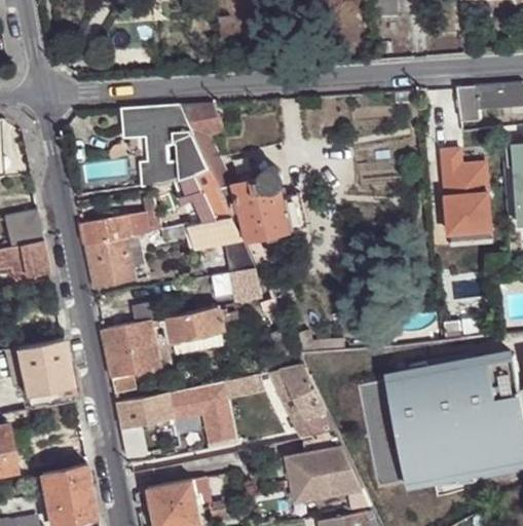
[(215,15),(216,27),(228,26),(227,14),(215,15)]
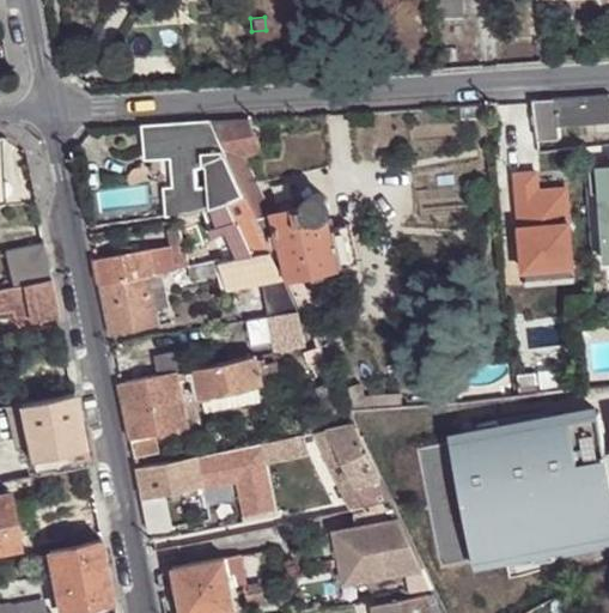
[(254,46),(267,46),(266,30),(251,31),(254,46)]
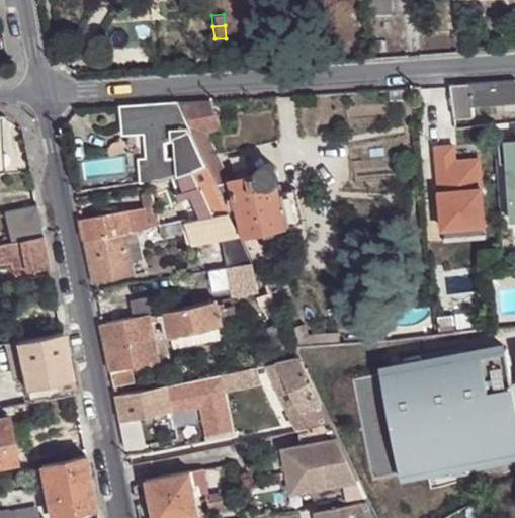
[(513,80),(467,83),(470,104),(514,101),(513,80)]
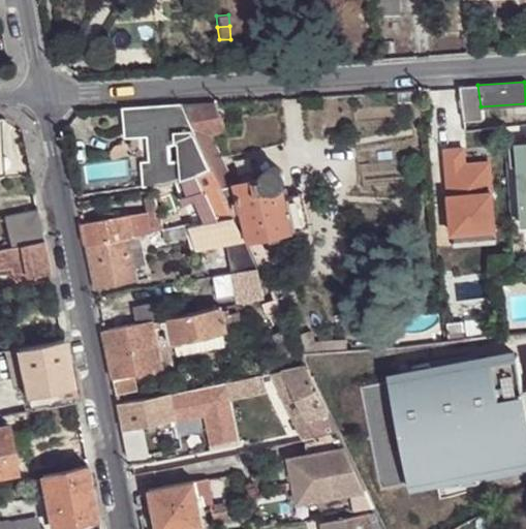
[(481,106),(477,85),(458,87),(462,119),(482,118),(481,106)]
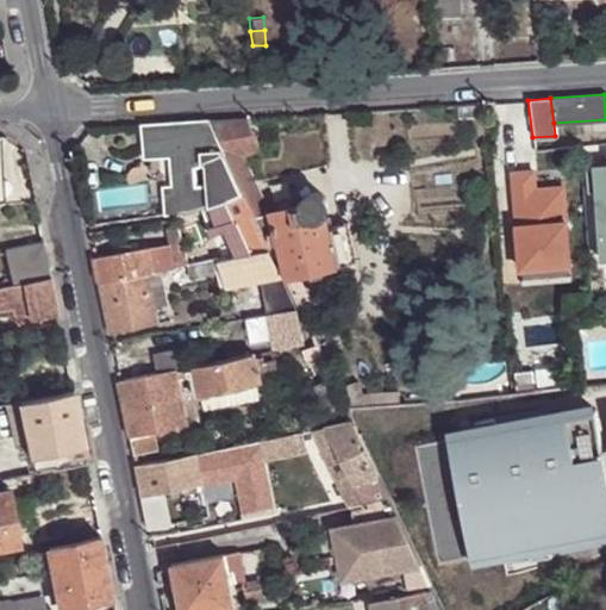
[(206,120),(243,198),(261,237),(270,234),(268,230),(272,228),(239,159),(254,151),(239,119),(206,120)]
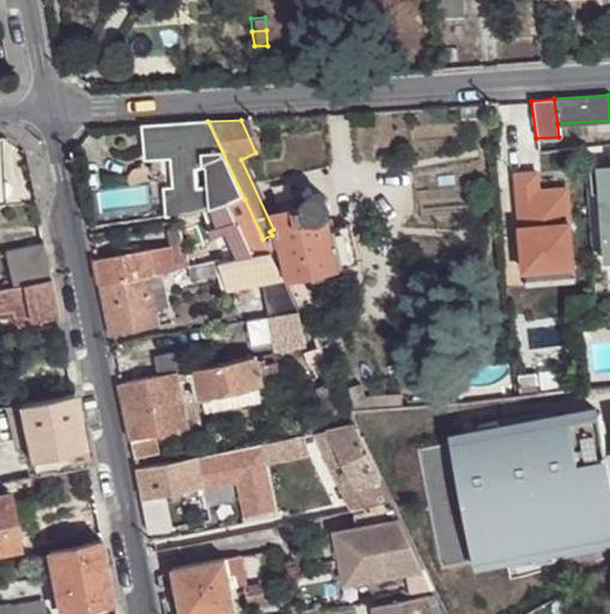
[(245,199),(207,121),(143,126),(145,155),(167,152),(169,194),(164,194),(167,215),(179,212),(180,215),(201,209),(224,204),(245,199)]
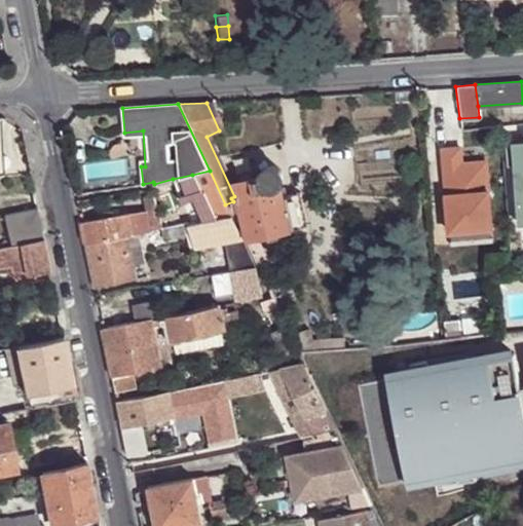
[(513,156),(518,224),(522,224),(522,141),(512,143),(513,156)]
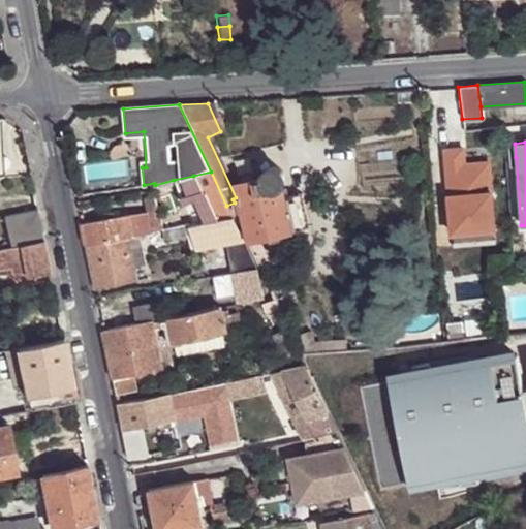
[(461,149),(443,150),(450,232),(493,229),(488,162),(463,164),(461,149)]
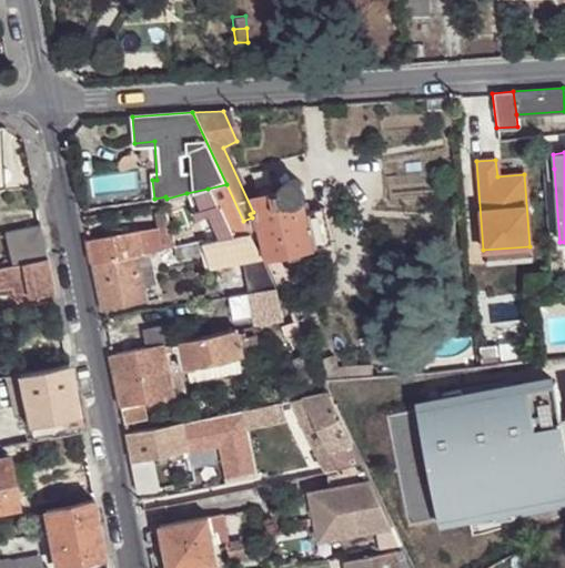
[(275,259),(322,247),(315,212),(303,214),(301,204),(302,203),(305,196),(304,189),(299,183),(292,181),(284,183),(279,189),(253,193),(256,212),(259,223),(266,260),(275,259)]
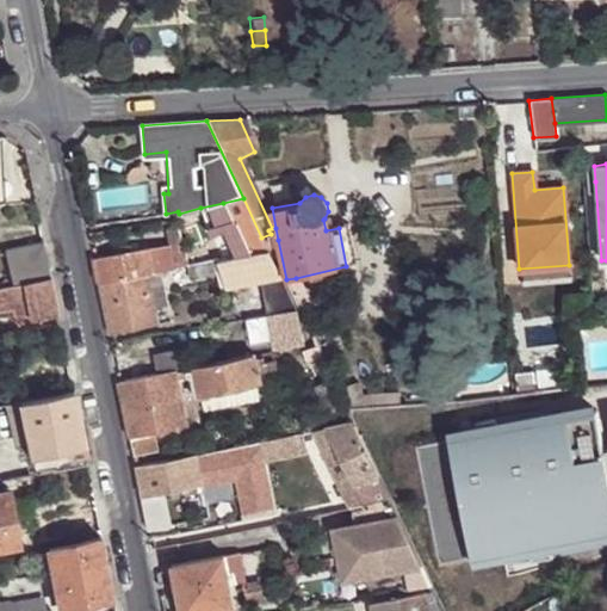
[(237,223),(252,252),(267,248),(261,238),(243,198),(223,203),(233,226),(237,223)]
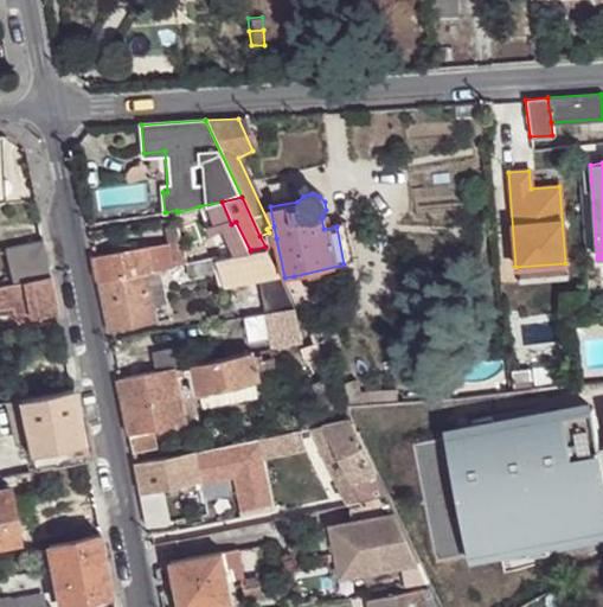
[(222,229),(232,254),(250,250),(236,222),(231,224),(222,202),(199,206),(209,235),(222,229)]
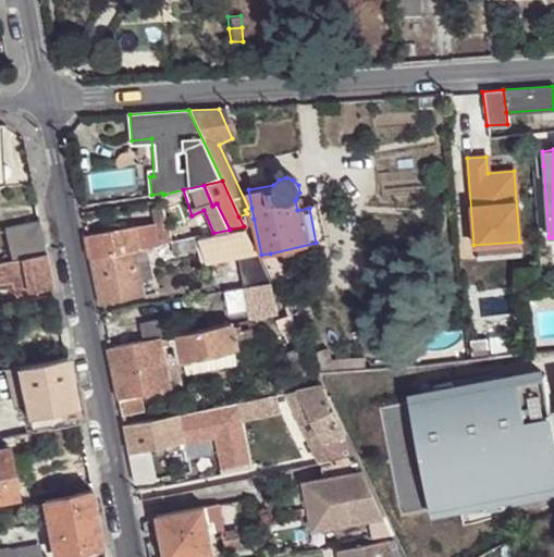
[(309,208),(316,243),(324,242),(317,206),(309,208)]
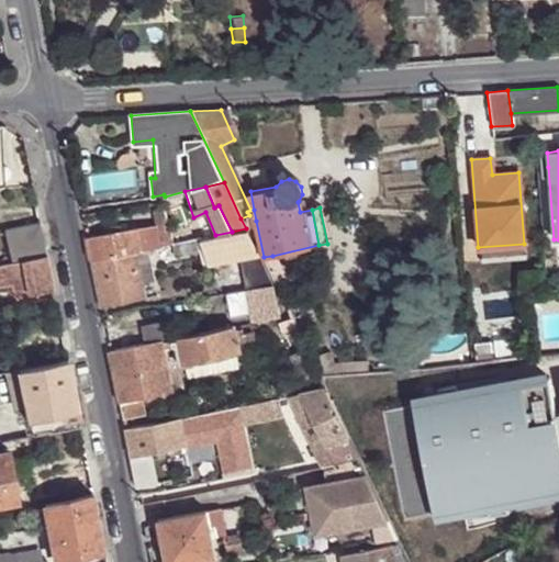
[(155,236),(157,247),(170,245),(167,231),(164,215),(152,216),(154,234),(155,236)]
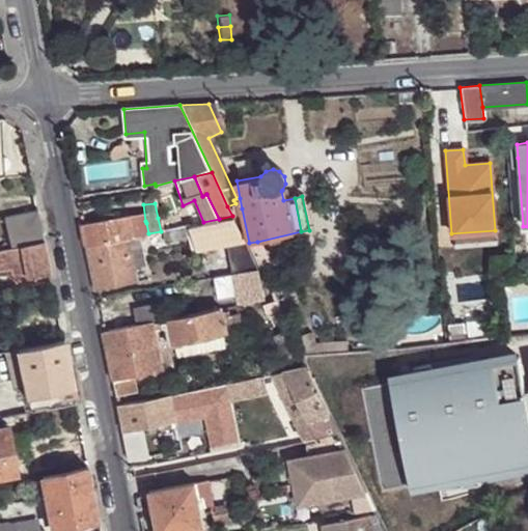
[(43,243),(35,210),(22,214),(28,246),(43,243)]
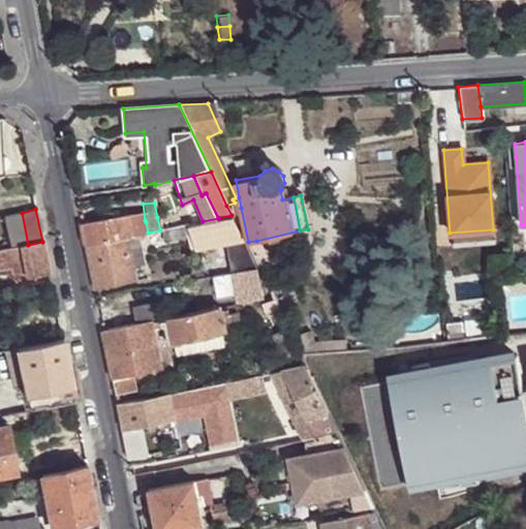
[(21,246),(28,245),(22,213),(2,217),(9,248),(21,246)]
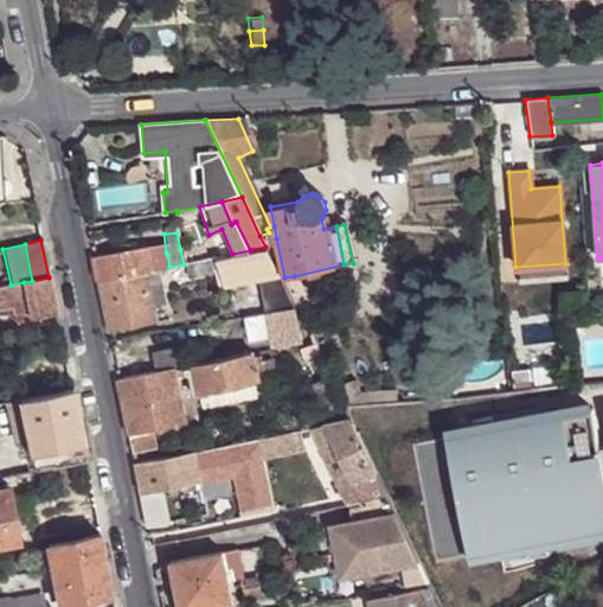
[(180,249),(184,264),(201,261),(198,246),(180,249)]
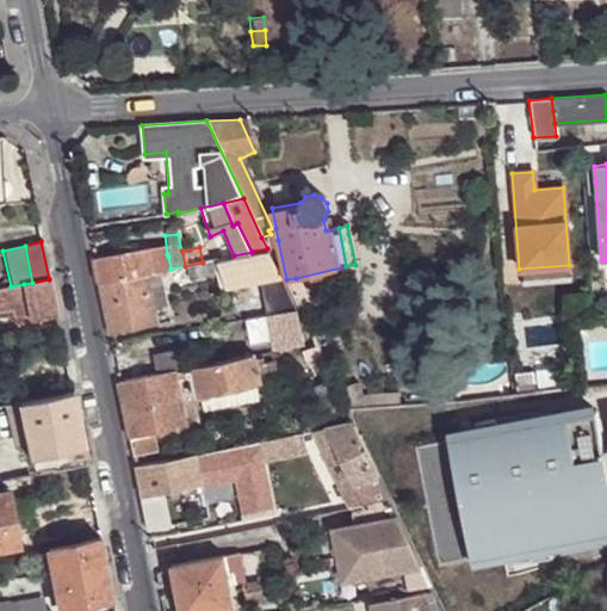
[(93,259),(98,283),(144,275),(152,273),(148,258),(147,250),(93,259)]
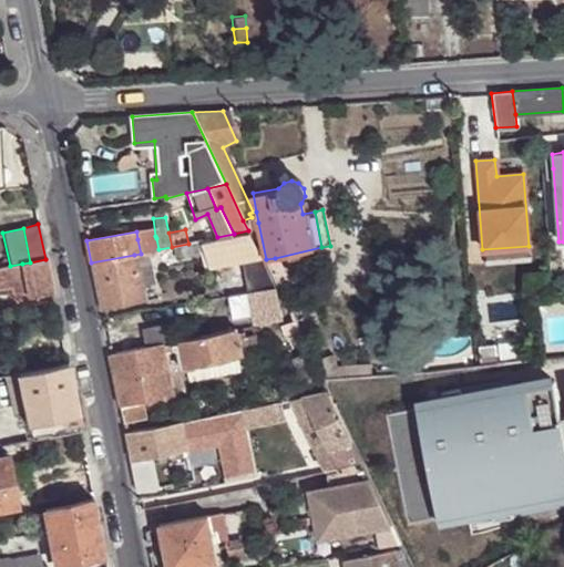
[(203,253),(204,260),(257,250),(249,234),(201,244),(203,253)]
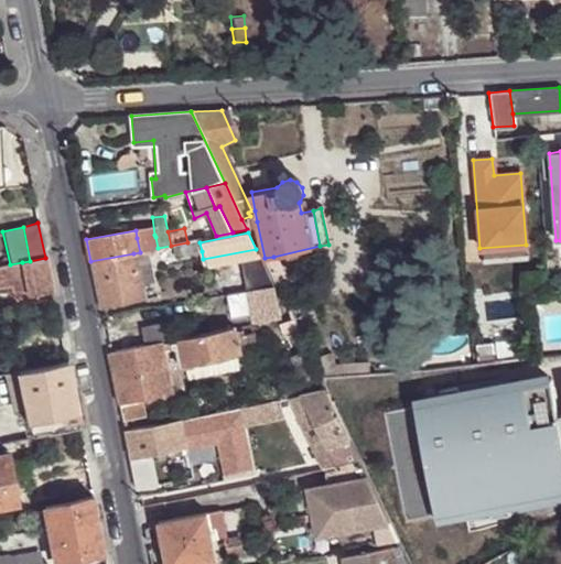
[(137,238),(140,252),(158,248),(155,237),(154,235),(137,238)]
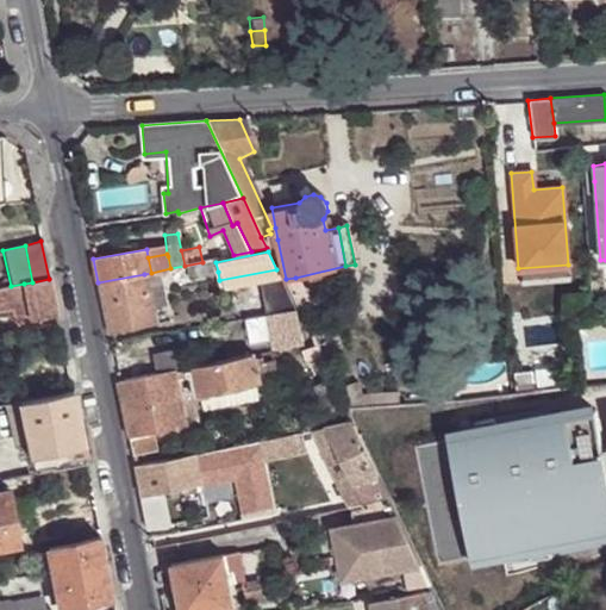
[(191,278),(218,272),(216,262),(216,259),(202,262),(185,266),(187,275),(191,275),(191,278)]
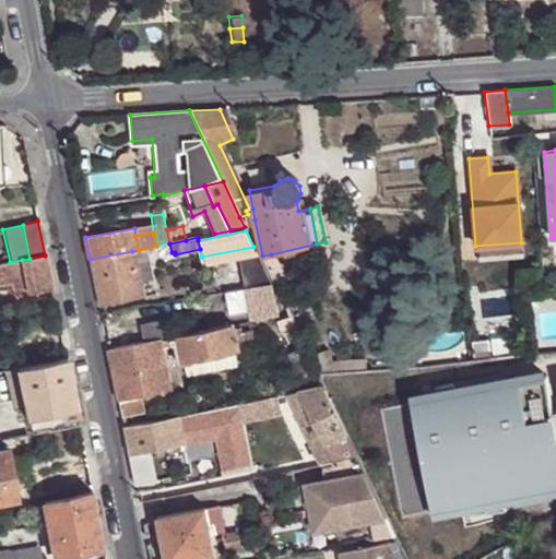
[(139,250),(132,251),(139,284),(149,282),(146,264),(142,265),(139,250)]
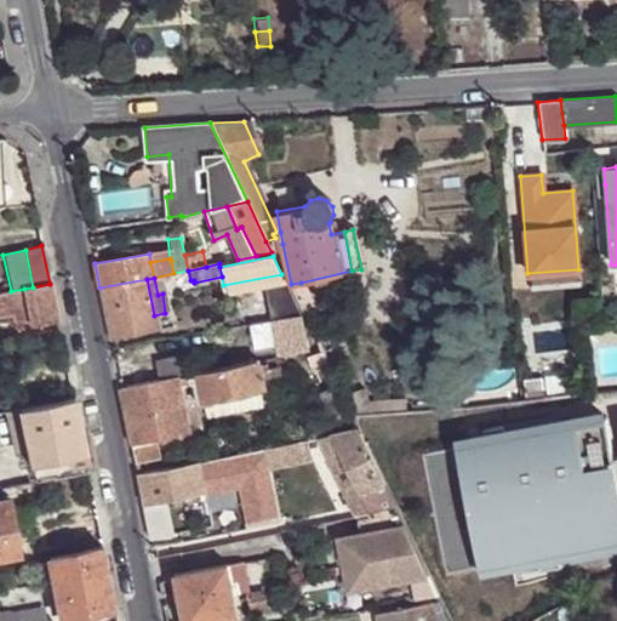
[(100,288),(109,341),(158,332),(154,315),(147,279),(100,288)]
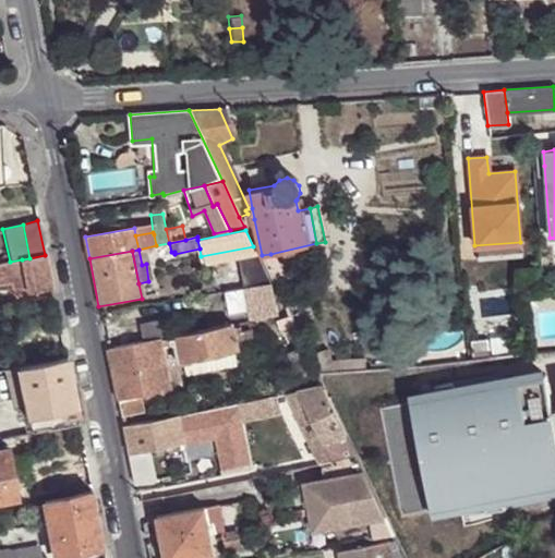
[(260,258),(270,283),(277,298),(287,291),(281,279),(270,254),(262,255),(258,256),(260,258)]
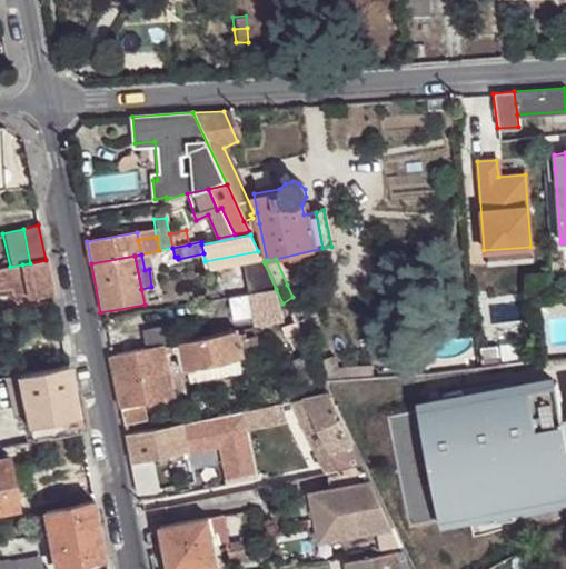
[(52,293),(46,260),(30,263),(22,265),(26,286),(29,298),(52,293)]
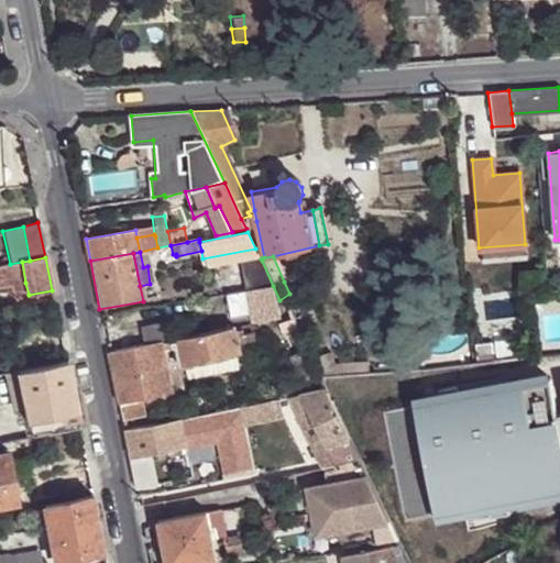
[(249,266),(255,289),(271,287),(273,286),(262,261),(254,265),(249,266)]
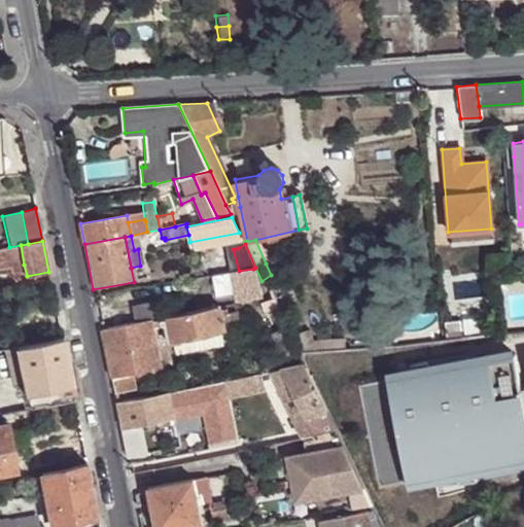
[(0,269),(24,265),(21,245),(9,247),(0,249),(0,269)]
